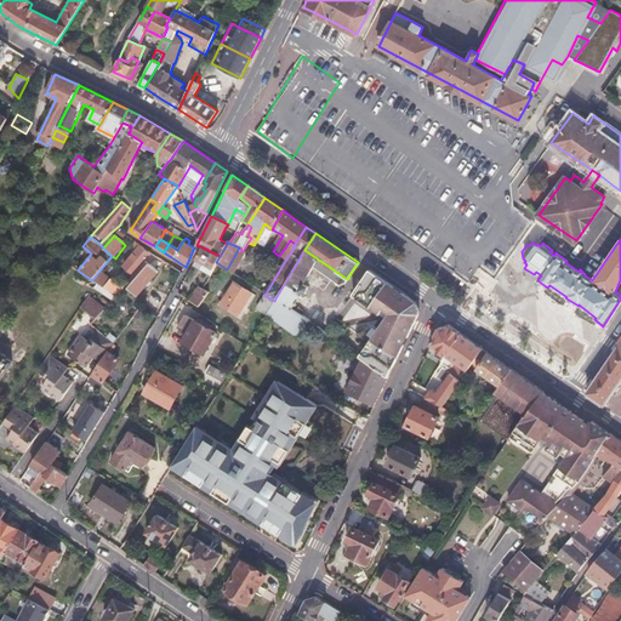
[(134,274),(144,260),(151,254),(136,243),(134,246),(137,250),(124,266),(134,274)]
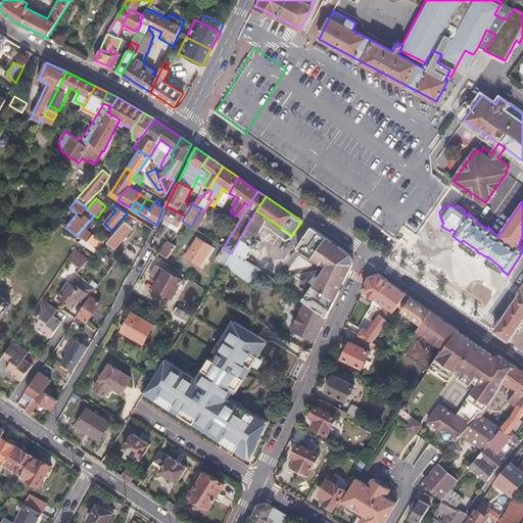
[(180,226),(182,221),(185,216),(171,208),(165,218),(180,226)]
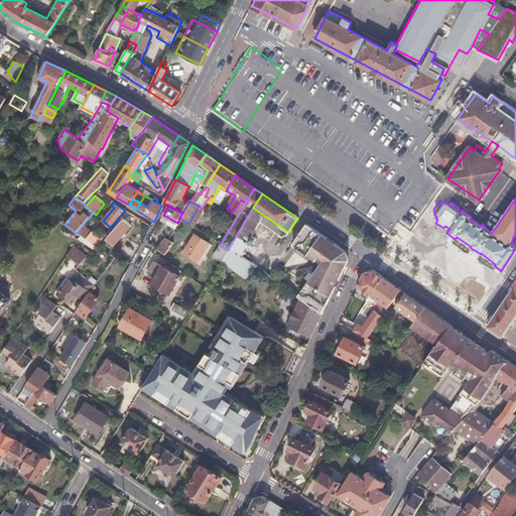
[(232,213),(237,217),(242,210),(237,206),(232,213)]
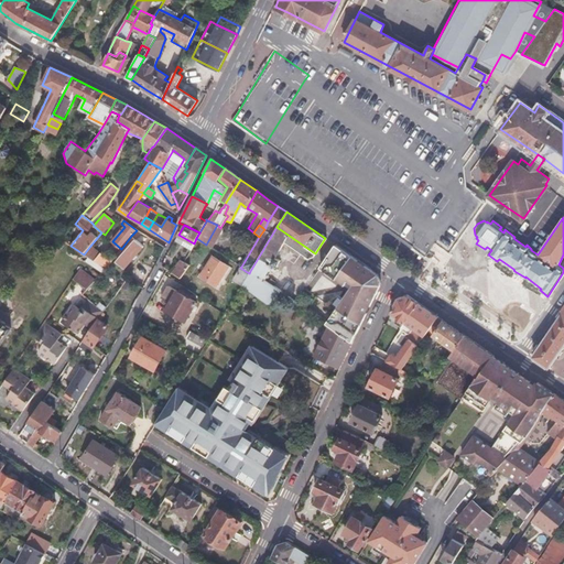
[(312,258),(315,253),(277,227),(250,271),(263,280),(272,267),(273,267),(278,261),(273,258),(283,243),(290,247),(307,259),(312,258)]
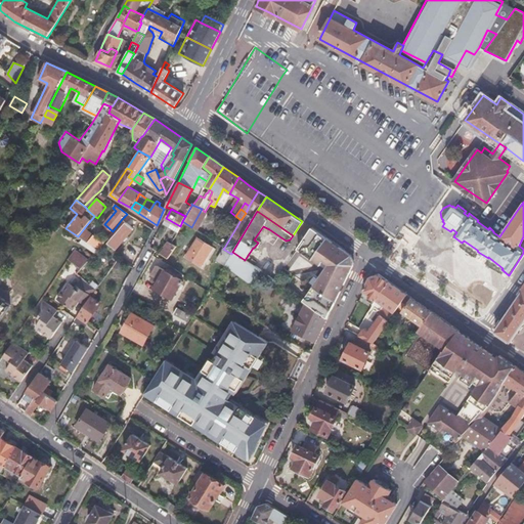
[(113,231),(107,237),(110,239),(108,242),(116,249),(133,228),(122,219),(113,231)]
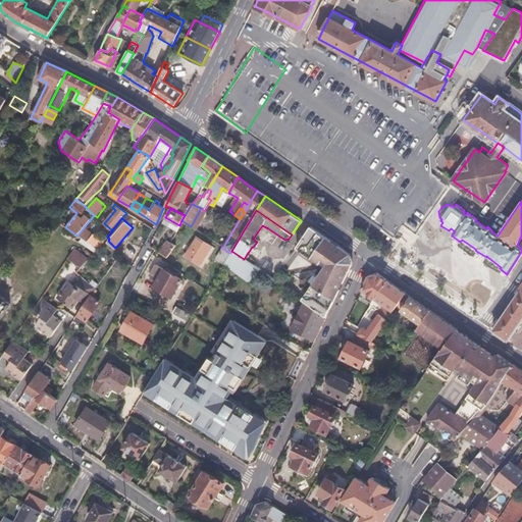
[(87,242),(93,235),(84,227),(77,236),(87,242)]
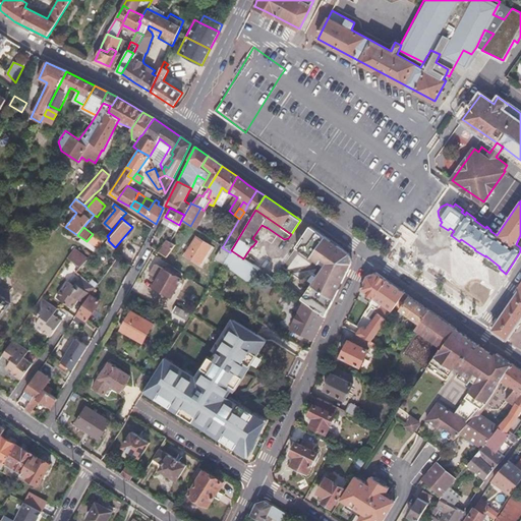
[(303,301),(326,316),(352,263),(350,254),(310,227),(296,247),(331,272),(324,282),(314,276),(303,277),(295,271),(283,287),(303,301)]
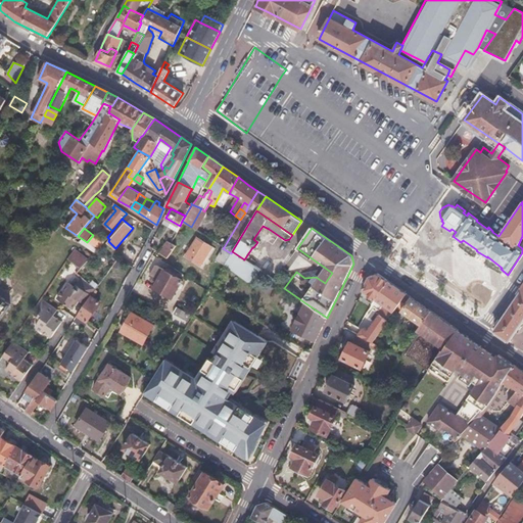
[(103,241),(93,235),(87,242),(97,248),(103,241)]
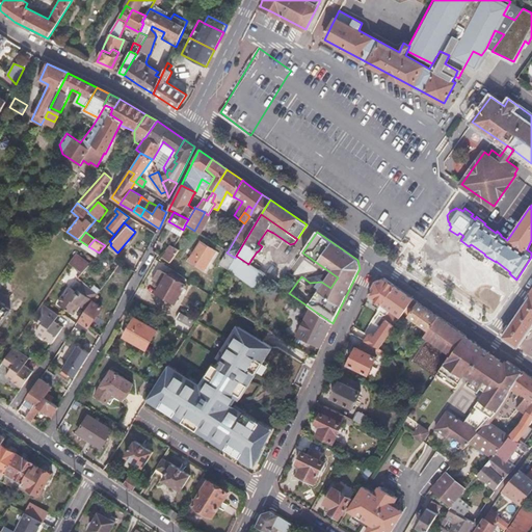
[(96,257),(99,253),(88,246),(79,240),(76,244),(96,257)]
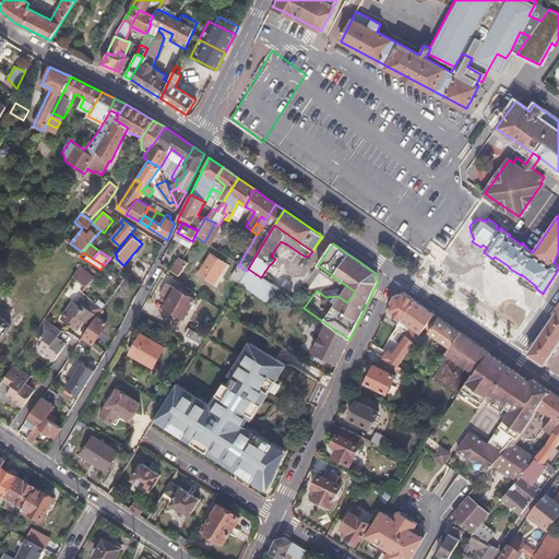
[(210,254),(198,273),(214,283),(225,264),(210,254)]
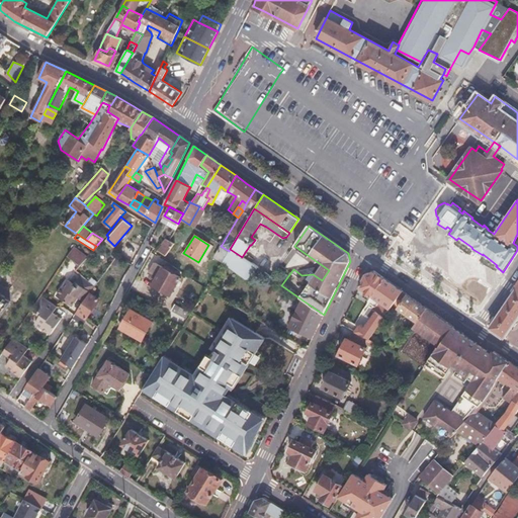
[(166,239),(158,250),(166,255),(173,244),(168,240),(166,239)]
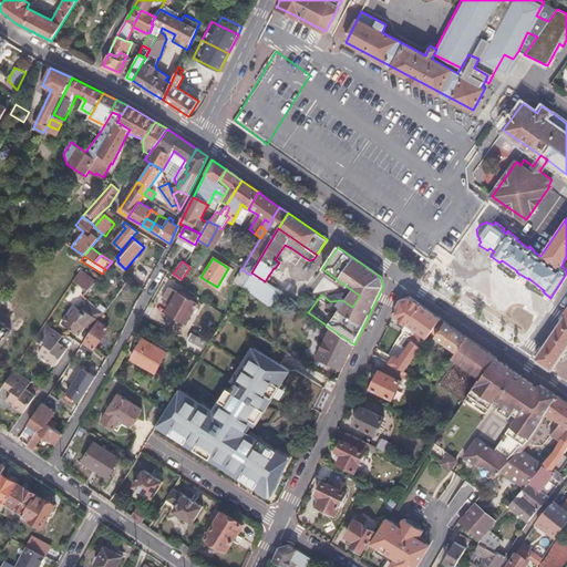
[(243,287),(243,286),(250,275),(241,269),(234,281),(243,287)]
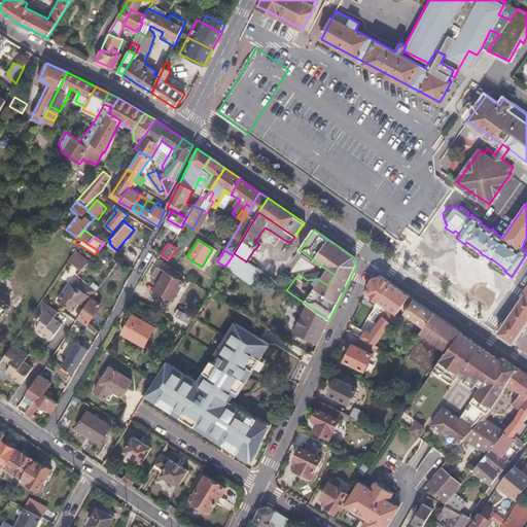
[(82,270),(90,261),(75,251),(68,260),(81,271),(82,270)]
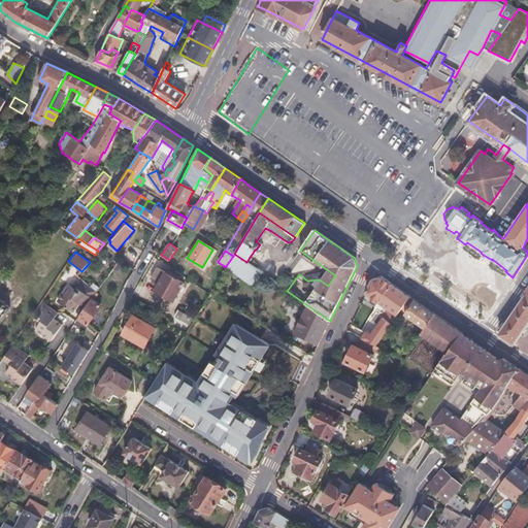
[(253,285),(261,272),(254,267),(250,264),(246,262),(234,254),(233,256),(226,266),(253,285)]
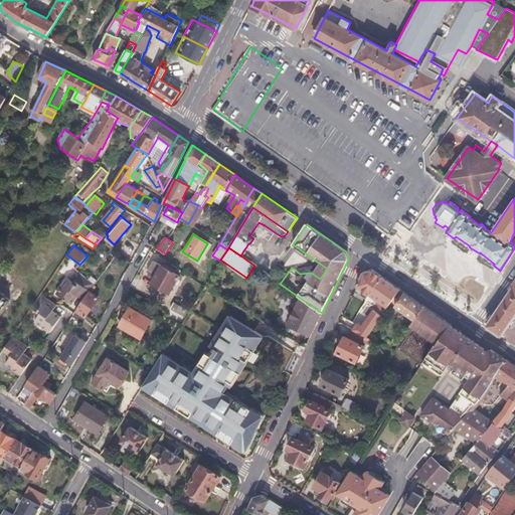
[(153,261),(146,272),(155,278),(152,283),(169,293),(179,277),(175,274),(177,272),(162,264),(161,266),(153,261)]
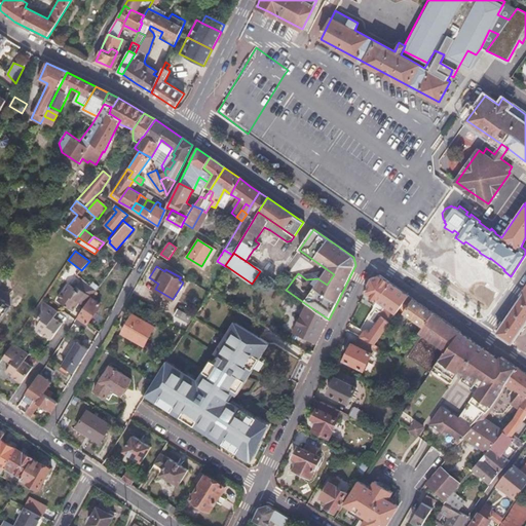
[(82,280),(84,282),(89,274),(82,269),(81,270),(77,275),(82,280)]
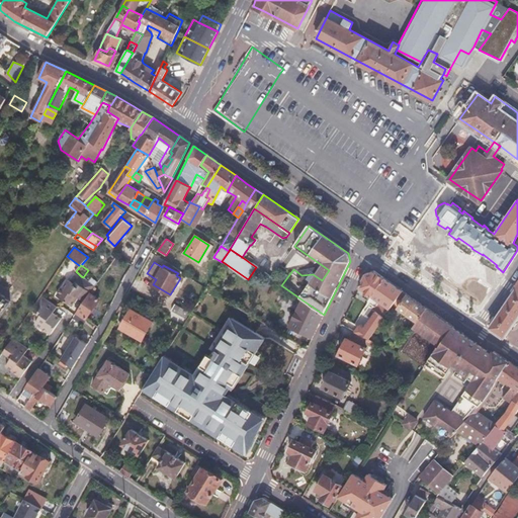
[(371,299),(373,295),(385,278),(376,271),(365,274),(360,285),(367,289),(364,294),(371,299)]
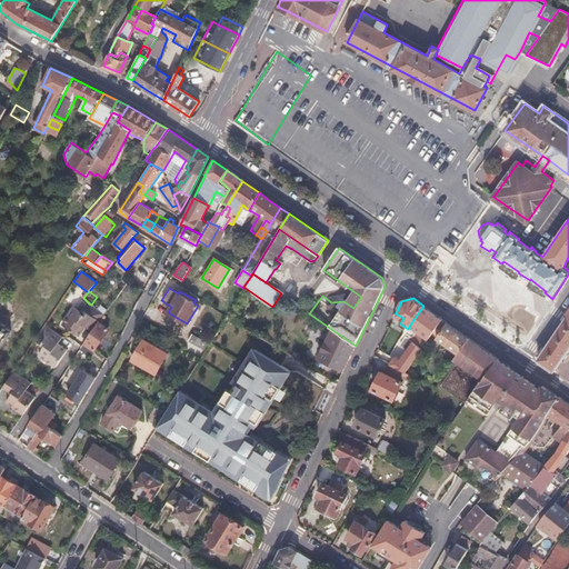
[(103,313),(91,305),(89,303),(83,311),(77,306),(65,325),(78,333),(81,328),(83,329),(87,325),(93,329),(99,321),(103,313)]
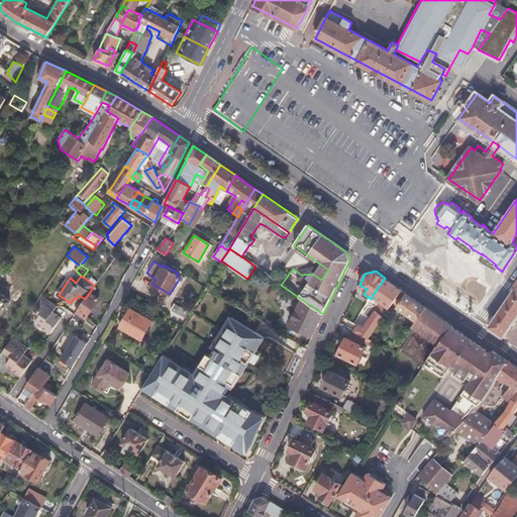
[(369,337),(393,304),(403,290),(395,284),(385,278),(373,295),(380,300),(374,309),(376,310),(365,327),(359,323),(355,330),(369,337)]
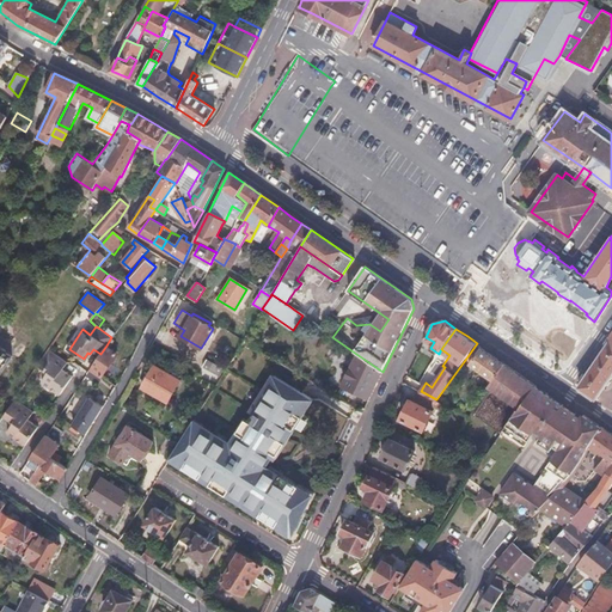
[(106,346),(116,353),(122,346),(111,337),(106,346)]
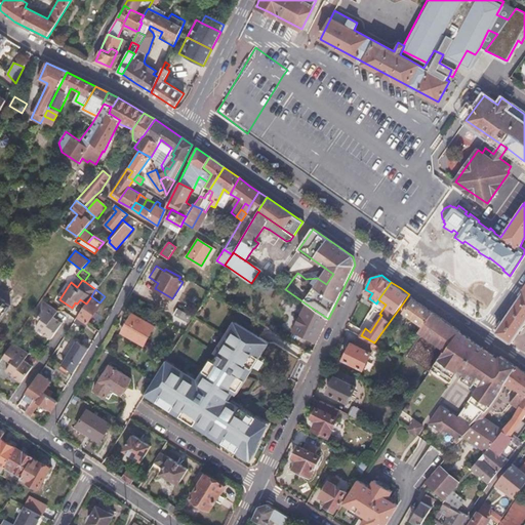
[(209,291),(202,301),(211,307),(217,296),(209,291)]
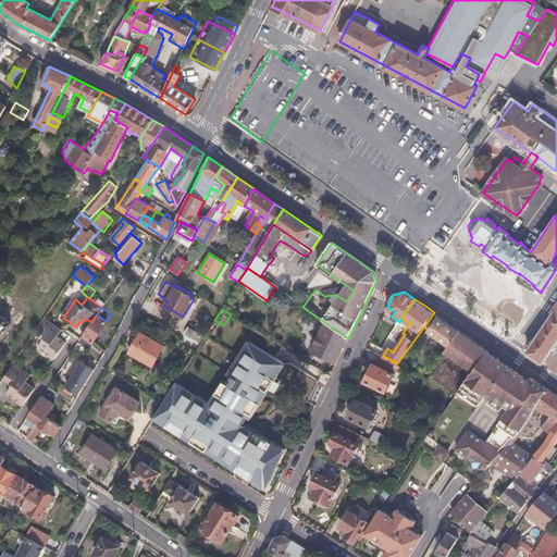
[(527,351),(543,362),(547,356),(549,353),(556,341),(556,310),(555,309),(533,342),(531,345),(527,351)]
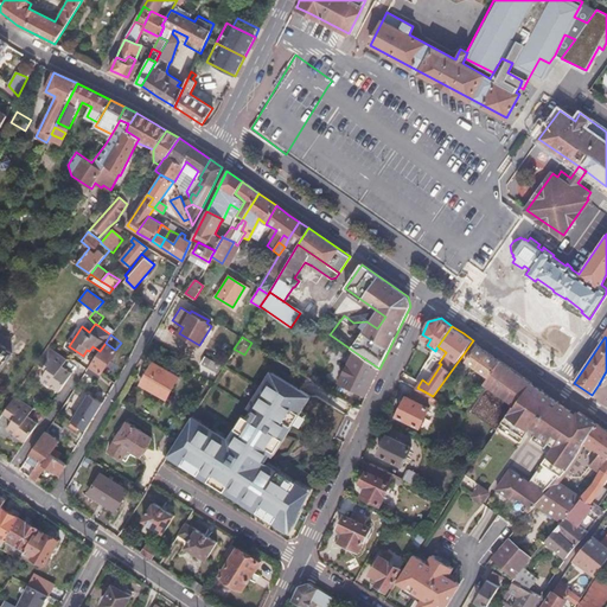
[(478,344),(473,340),(461,357),(466,360),(478,344)]
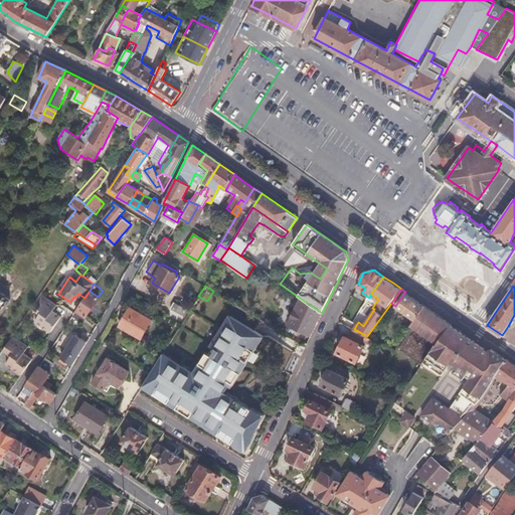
[(76,310),(87,317),(100,298),(98,297),(90,291),(84,298),(76,310)]
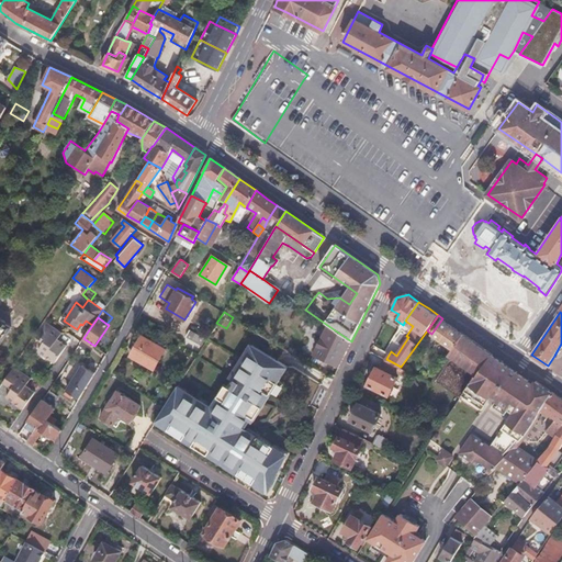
[(446,353),(449,356),(464,334),(442,318),(431,334),(451,346),(446,353)]
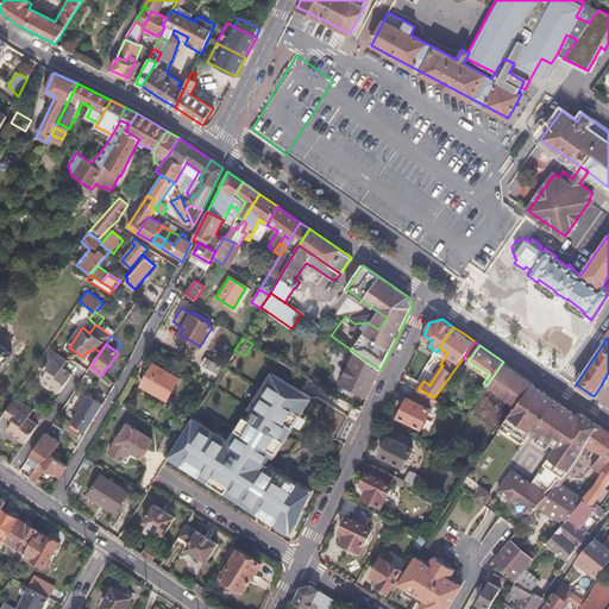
[(0,346),(0,370),(11,353),(0,346)]
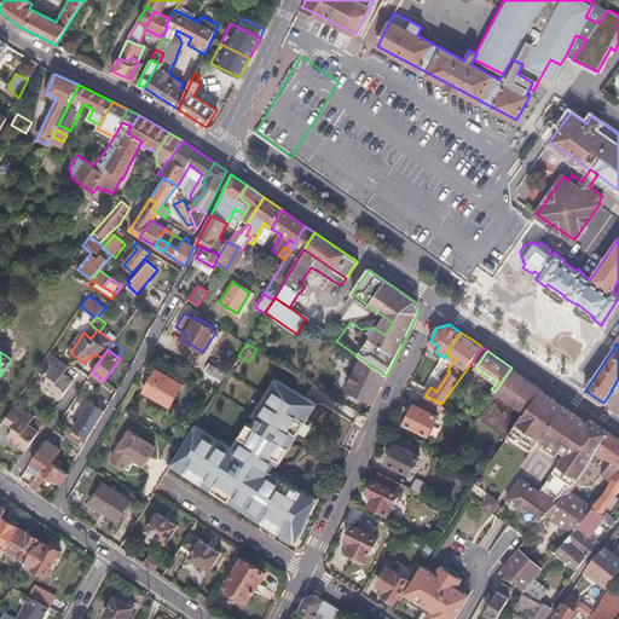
[(67,365),(48,353),(38,369),(48,375),(41,385),(62,398),(71,383),(65,380),(68,377),(62,374),(67,365)]
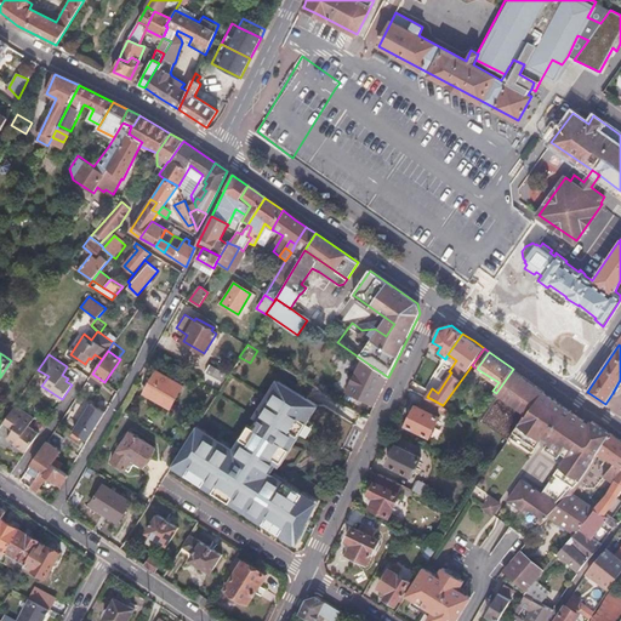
[(362,397),(375,404),(388,377),(362,359),(347,389),(357,396),(355,398),(359,400),(362,397)]
